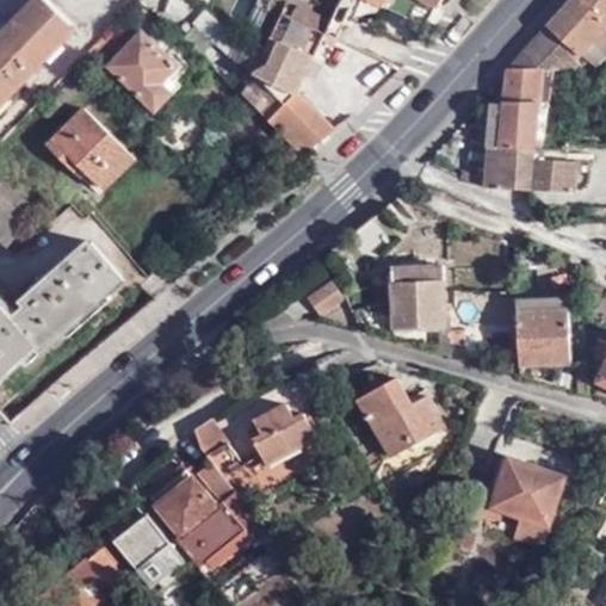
[(26,0),(0,26),(0,99),(80,17),(61,0),(26,0)]
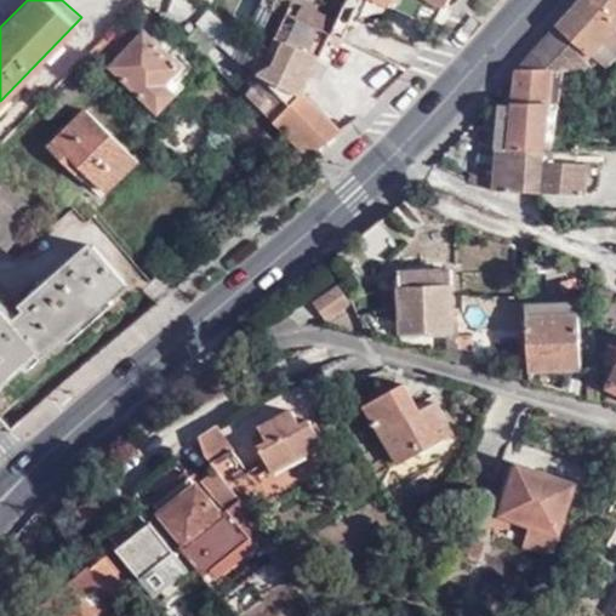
[(332,27),(341,6),(332,1),(328,10),(304,0),(291,0),(287,6),(332,27)]
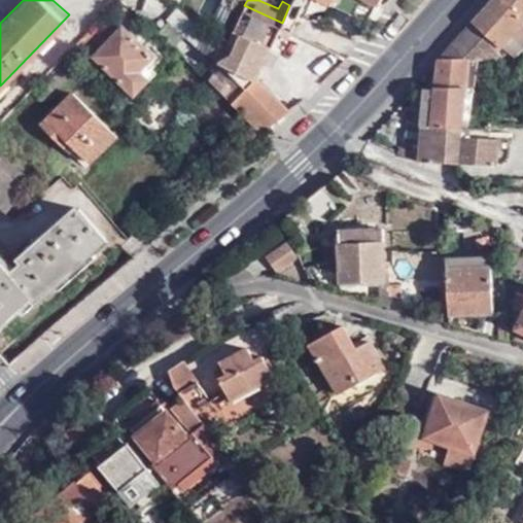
[(291,26),(303,0),(291,0),(289,5),(282,23),(291,26)]
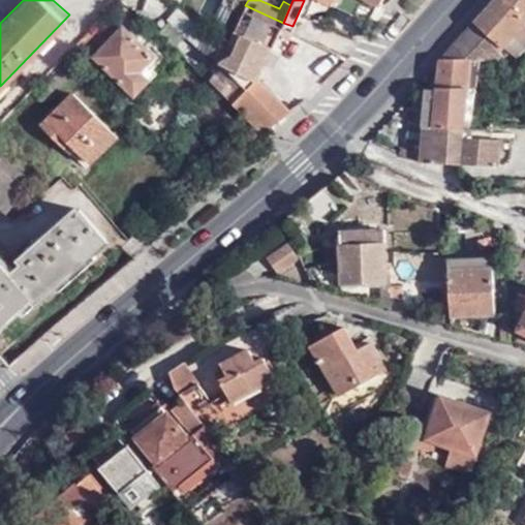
[(380,0),(334,0),(365,14),(372,0),(380,0)]
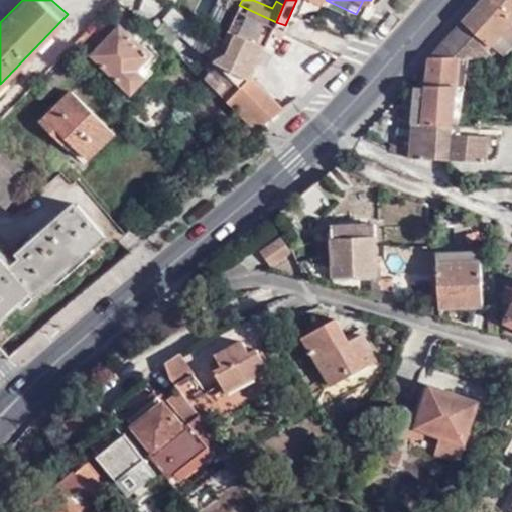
[(475,35),(501,9),(491,0),(478,0),(460,22),(475,35)]
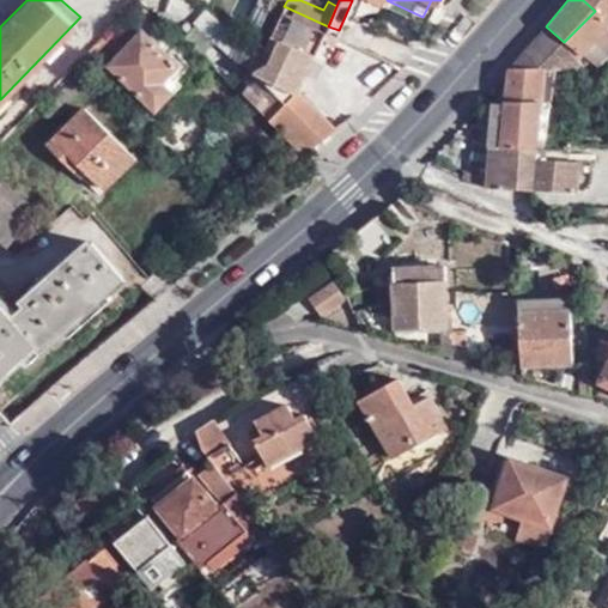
[(583,0),(595,11),(603,0),(583,0)]
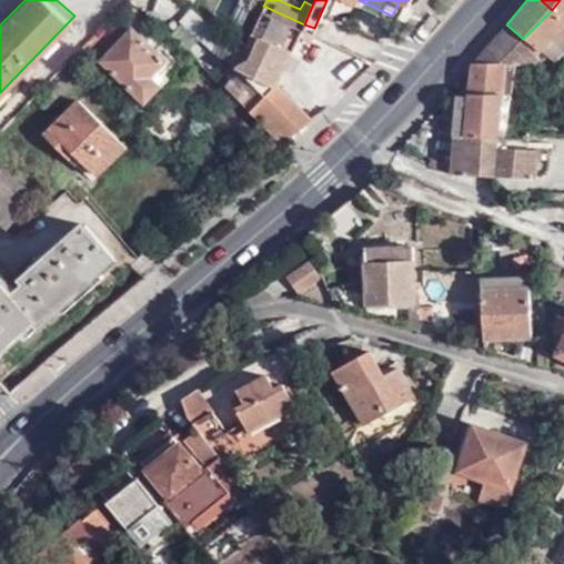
[(563,21),(563,0),(560,0),(552,10),(563,21)]
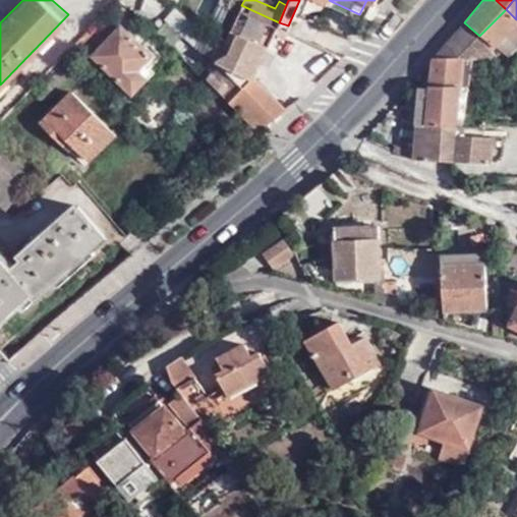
[(190,47),(205,30),(171,4),(158,22),(190,47)]
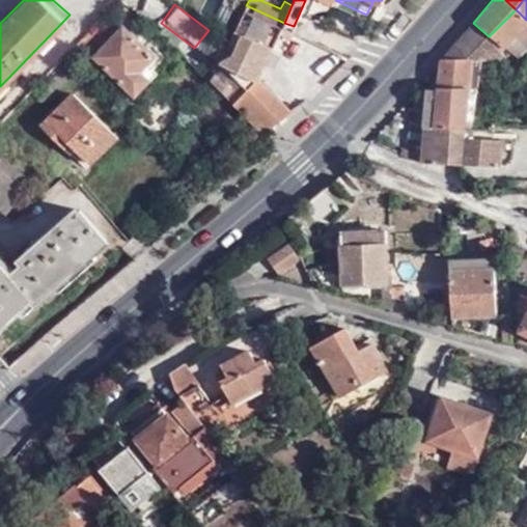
[(236,90),(229,94),(257,122),(283,96),(260,74),(282,28),(292,31),(294,26),(284,23),(246,5),(231,38),(213,31),(205,46),(224,55),(212,75),(236,90)]
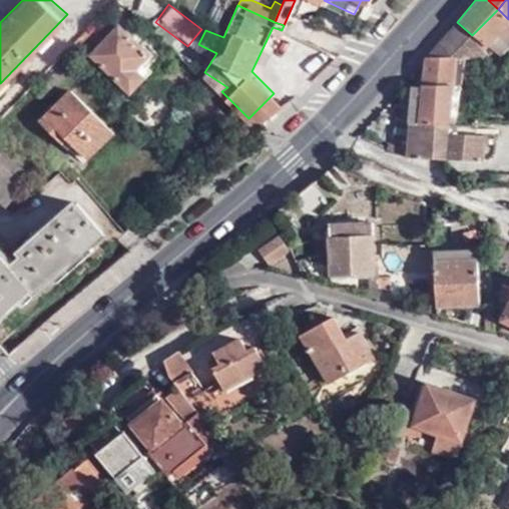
[(472,35),(485,46),(508,20),(508,19),(498,9),(472,35)]
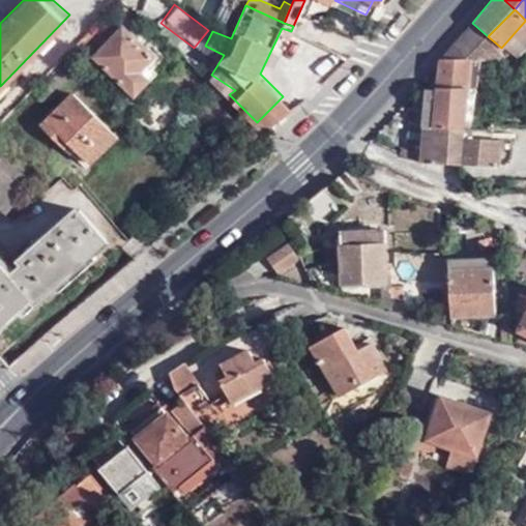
[(125,20),(96,50),(136,89),(150,74),(142,64),(155,51),(125,20)]
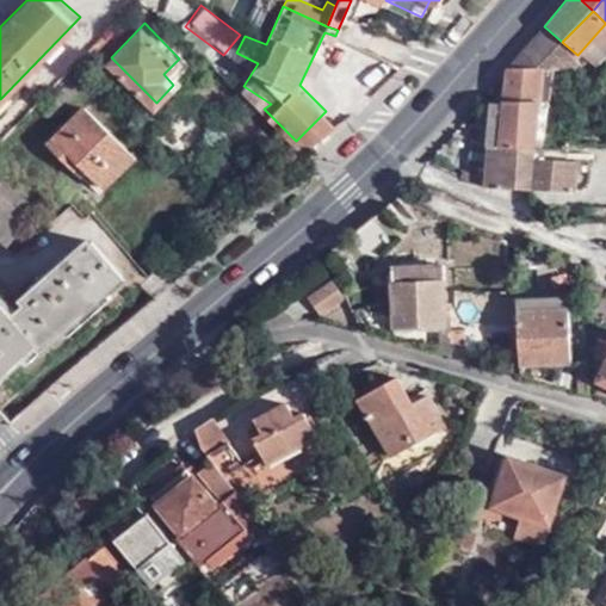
[(595,66),(605,53),(605,24),(577,55),(592,66),(595,66)]
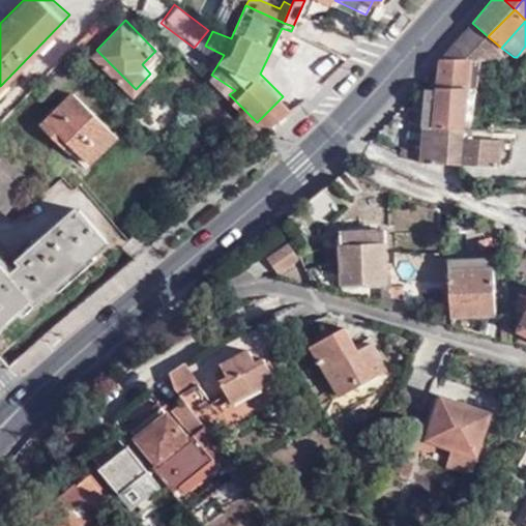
[(438,62),(437,83),(488,36),(472,23),(438,61),(438,62)]
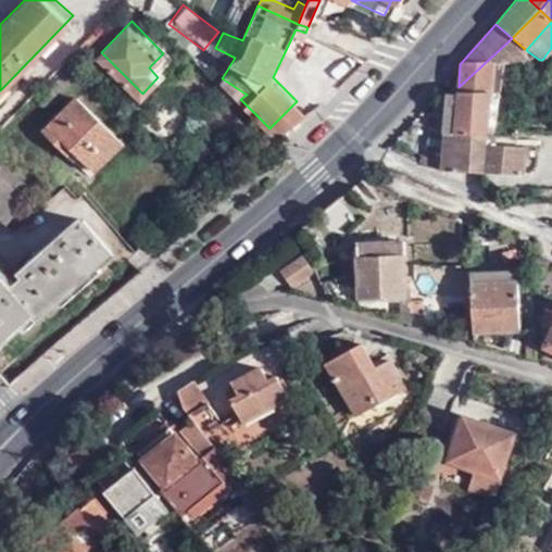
[(526,50),(512,38),(459,87),(458,95),(490,91),(492,66),(492,61),(526,58),(526,50)]
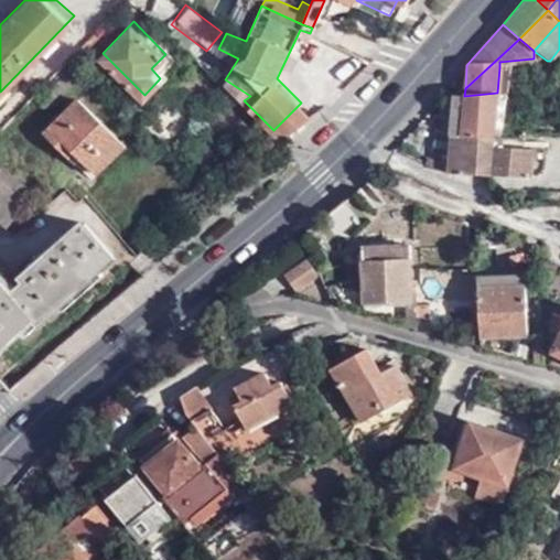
[(497,93),(464,96),(463,138),(494,136),(497,93)]
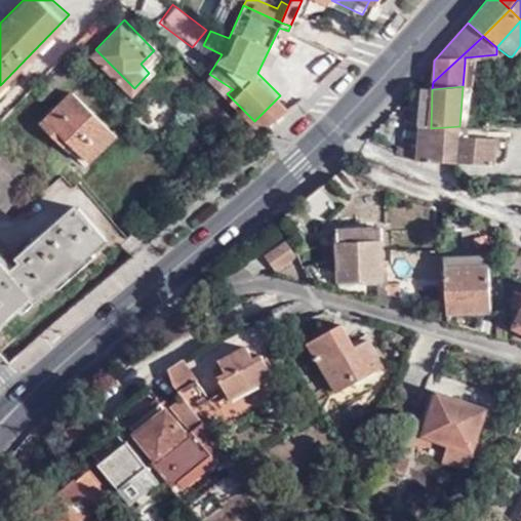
[(73,87),(41,118),(64,142),(68,136),(88,157),(116,130),(73,87)]
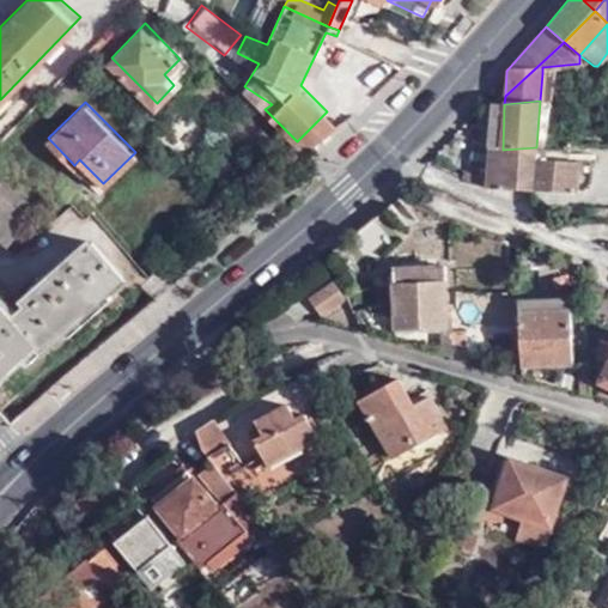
[(492,108),(490,150),(503,150),(504,104),(496,104),(492,104),(492,108)]
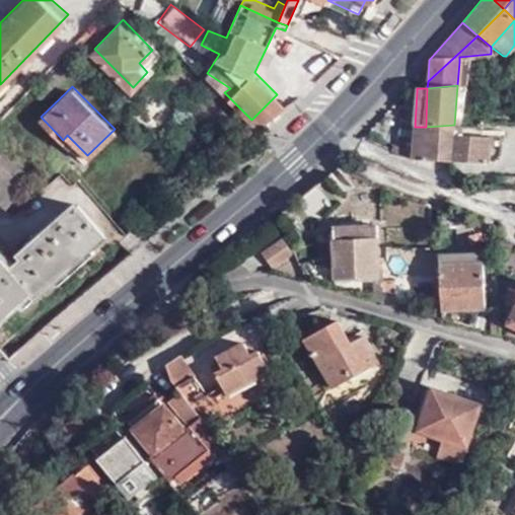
[(256,125),(258,126),(261,124),(273,114),(286,102),(277,94),(251,120),(256,125)]
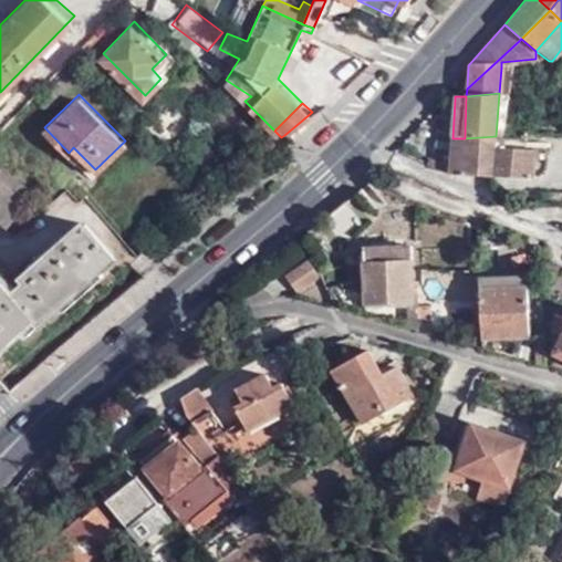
[(465,138),(453,138),(450,167),(425,157),(423,164),(439,170),(450,174),(488,175),(530,177),(532,151),(495,147),(496,136),(465,138)]
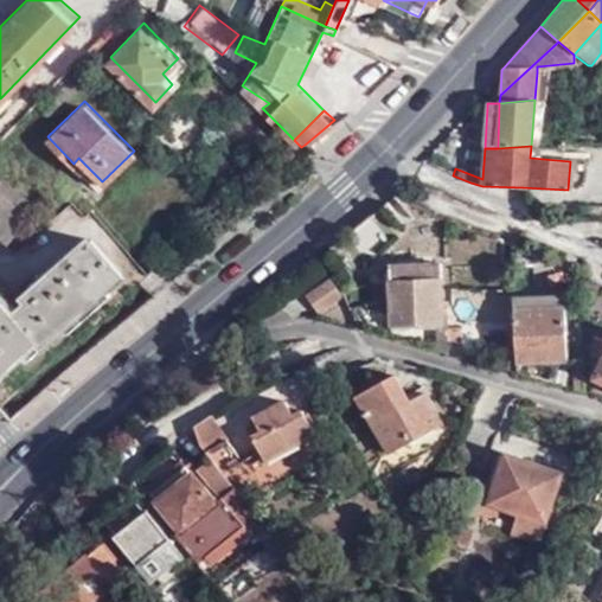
[(0,365),(4,369),(53,325),(57,330),(123,270),(87,230),(21,287),(26,292),(13,302),(0,287),(0,365)]
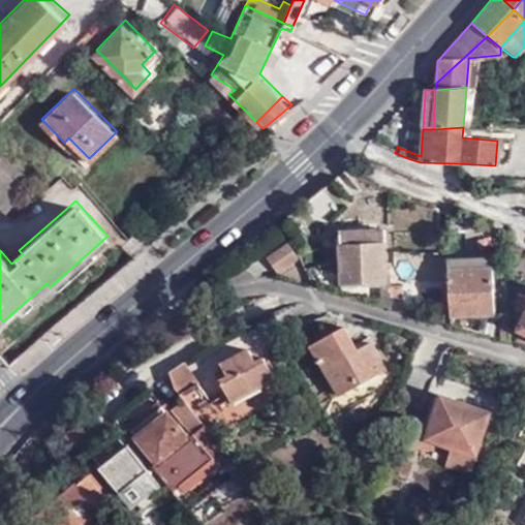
[(337,228),(338,242),(382,243),(382,229),(337,228)]
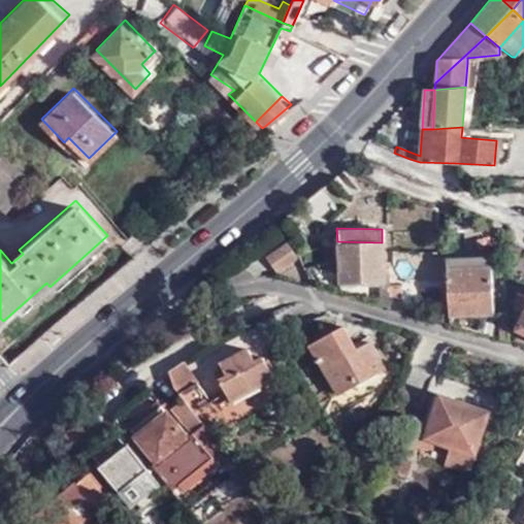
[(322,257),(337,257),(337,241),(327,241),(322,247),(322,257)]
